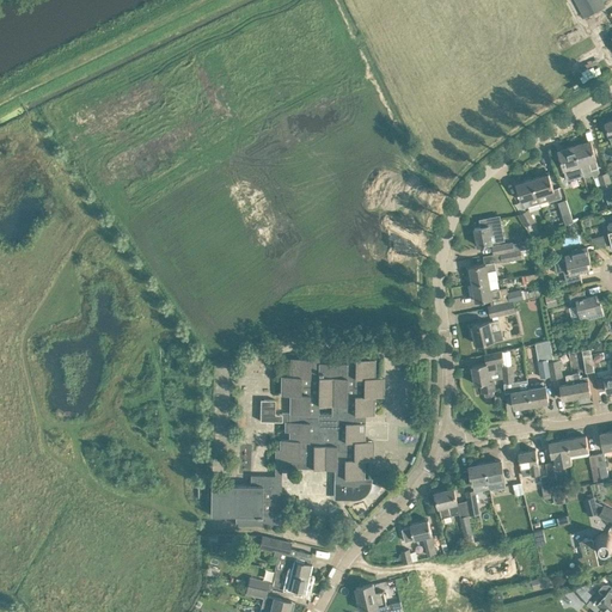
[(575,0),(579,6),(585,17),(605,6),(603,1),(603,0),(575,0)]
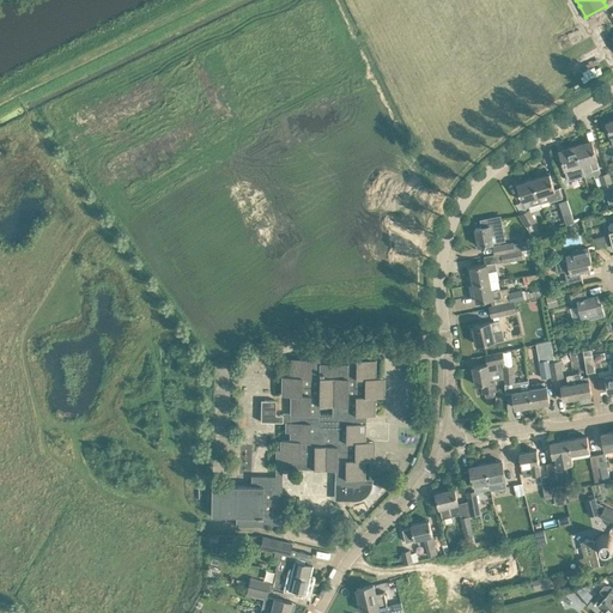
[(596,159),(598,159),(592,140),(592,141),(586,144),(584,143),(575,145),(581,164),(590,162),(593,170),(600,168),(596,159)]
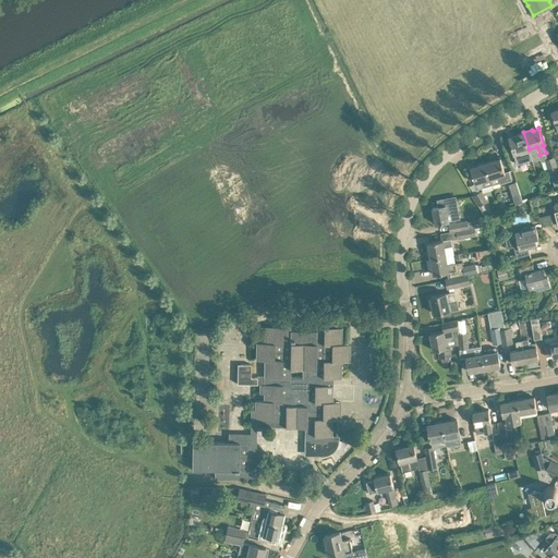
[(509,136),(512,147),(513,153),(517,164),(532,159),(529,149),(523,132),(516,135),(516,136),(510,137),(509,136)]
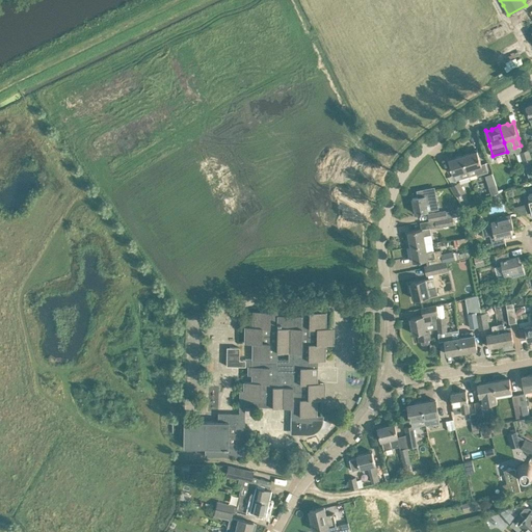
[(365,183),(371,170),(353,161),(356,155),(342,147),(342,148),(343,148),(341,155),(340,157),(347,160),(345,163),(338,176),(345,178),(347,178),(347,179),(357,181),(358,180),(365,183)]
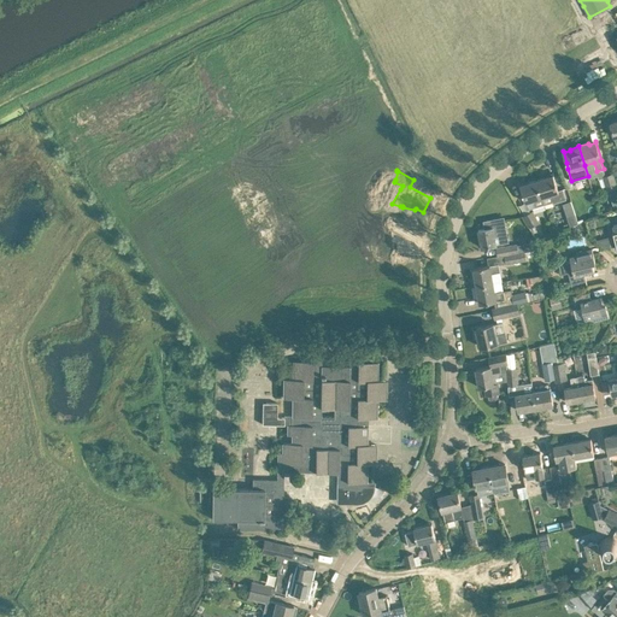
[(604,176),(612,204),(616,203),(616,187),(612,174),(604,176)]
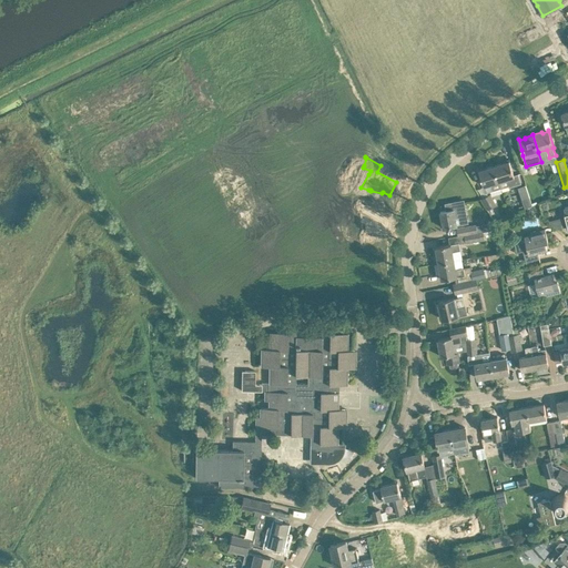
[(509,161),(494,165),(499,181),(507,179),(509,186),(521,183),(518,173),(514,175),(509,161)]
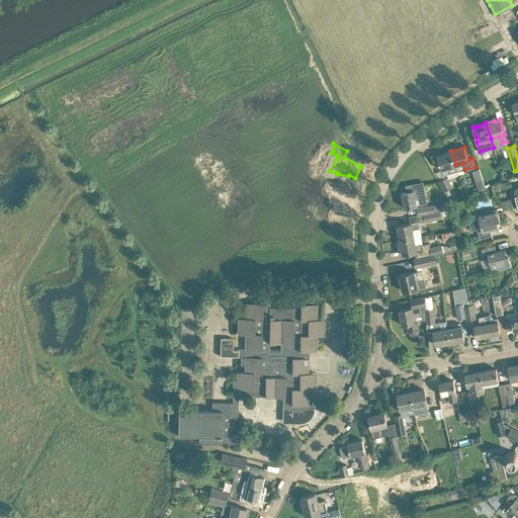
[(455,165),(450,151),(437,156),(443,175),(449,173),(447,167),(455,165)]
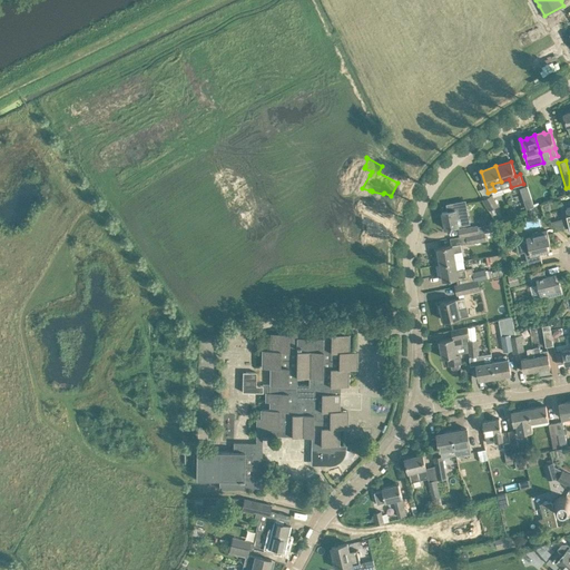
[(524,173),(528,185),(529,185),(533,198),(541,196),(537,183),(533,169),(524,173)]
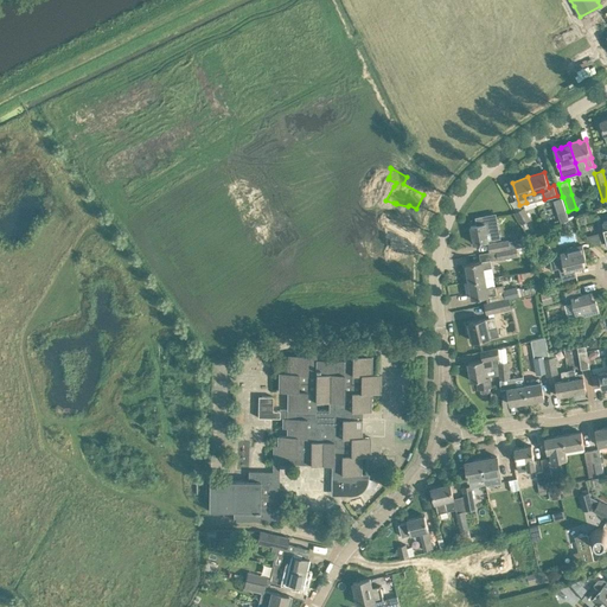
[(554,200),(561,222),(569,219),(562,198),(554,200)]
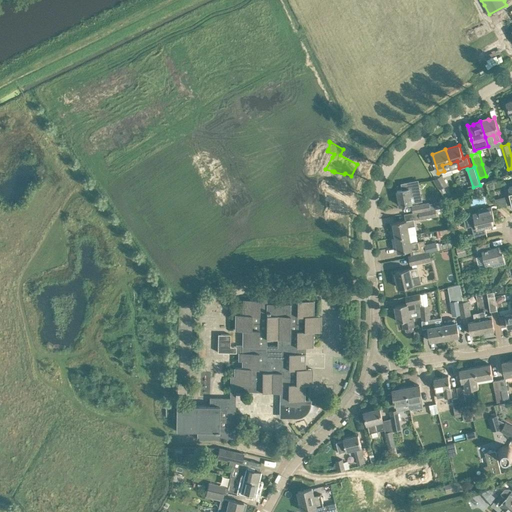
[(435,179),(440,188),(447,184),(441,175),(435,179)]
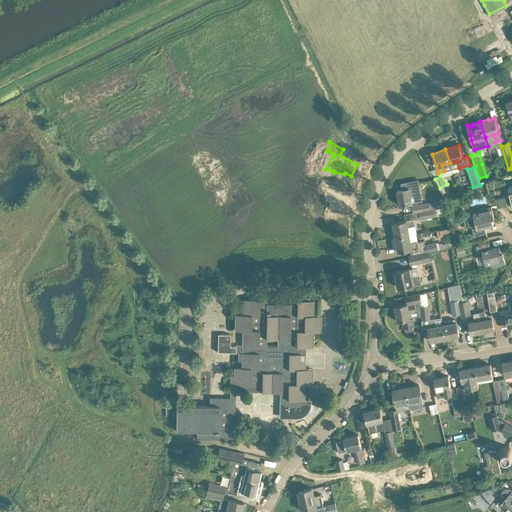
[(397,204),(399,204),(400,205),(412,203),(410,195),(420,193),(419,186),(418,180),(401,183),(403,189),(397,190),(398,198),(396,199),(397,204)]
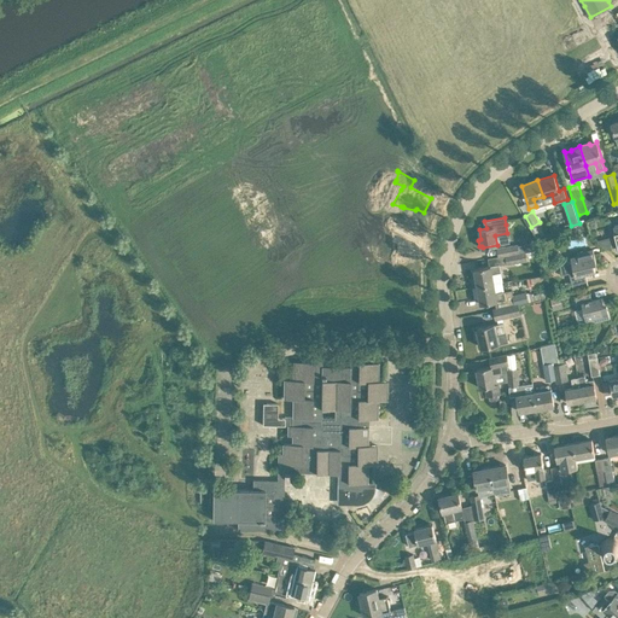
[(400,229),(368,222),(366,233),(388,239),(388,245),(378,245),(378,269),(408,269),(409,245),(394,245),(394,240),(396,242),(400,229)]
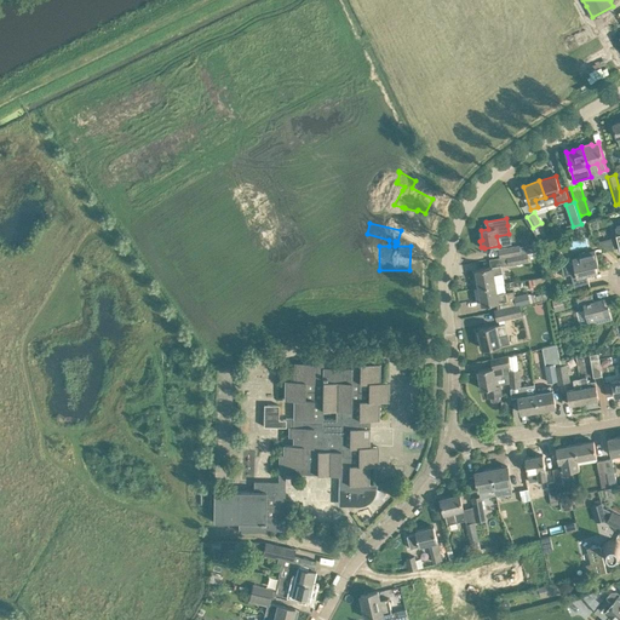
[(521,253),(520,245),(499,248),(500,257),(506,256),(521,253)]
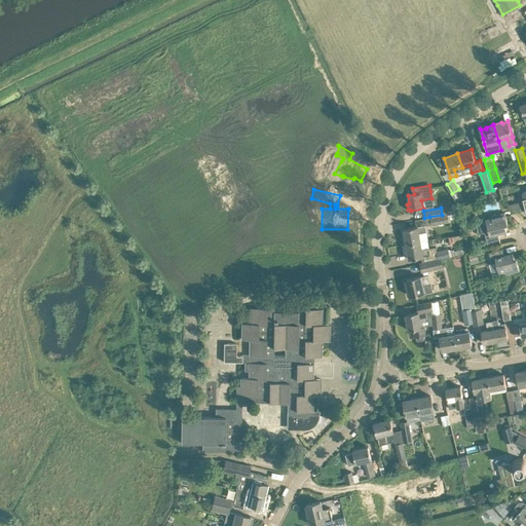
[(504,222),(506,221),(504,212),(491,216),(491,217),(486,219),(487,223),(485,223),(482,221),(477,226),(479,233),(485,232),(487,242),(499,239),(498,233),(506,230),(504,222)]
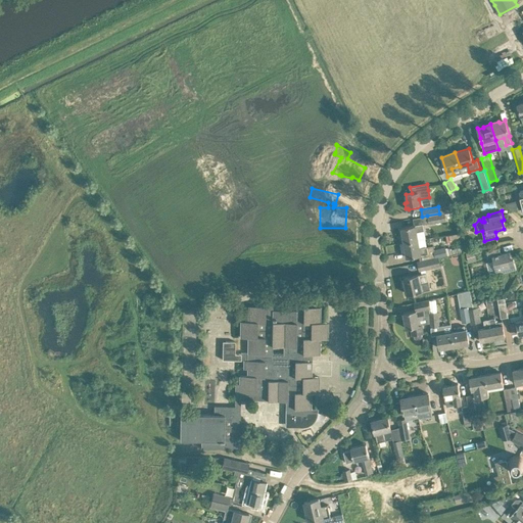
[(445,212),(439,214),(427,216),(429,224),(446,220),(445,212)]
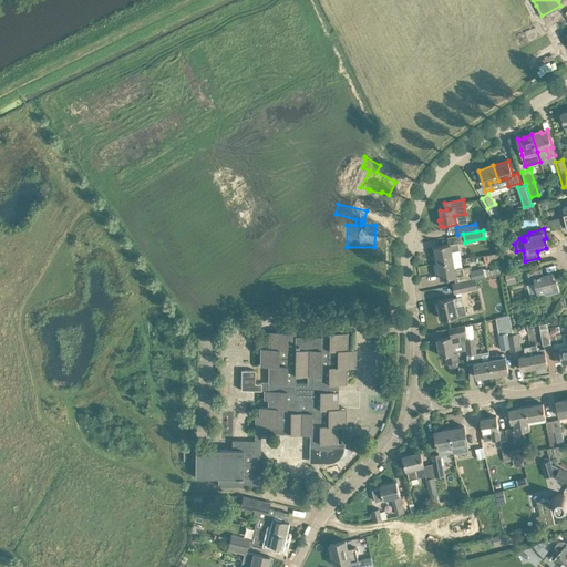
[(436,253),(433,253),(435,261),(437,261),(437,263),(453,260),(452,251),(460,249),(459,243),(451,244),(450,244),(435,246),(436,253)]
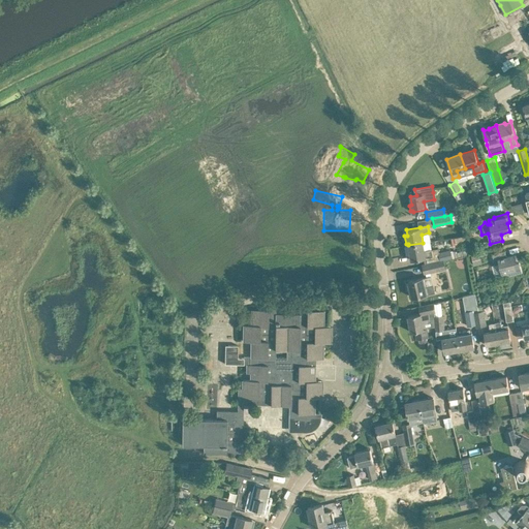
[(423,243),(408,245),(411,260),(426,257),(433,256),(432,250),(425,251),(423,243)]
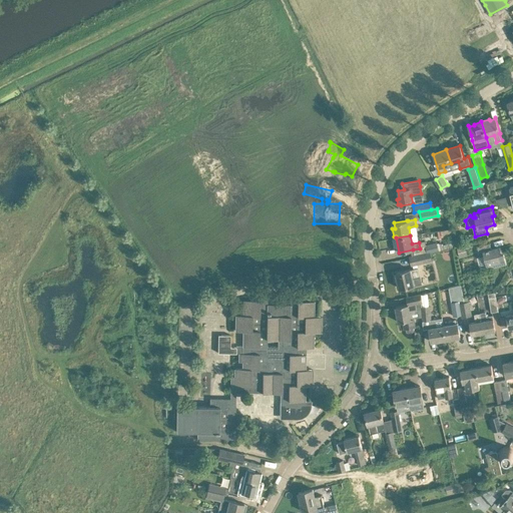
[(413,249),(410,250),(411,257),(422,254),(439,250),(437,241),(425,244),(425,240),(419,242),(420,248),(413,249)]
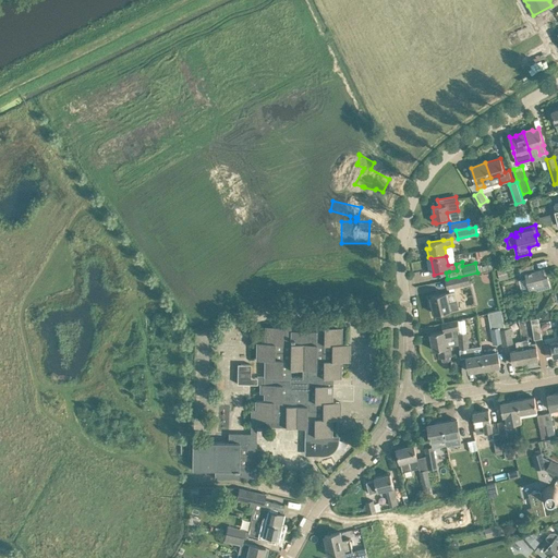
[(522,267),(520,267),(522,279),(526,278),(529,290),(535,288),(536,291),(541,290),(550,287),(548,278),(547,275),(545,276),(544,268),(534,270),(533,264),(522,267)]
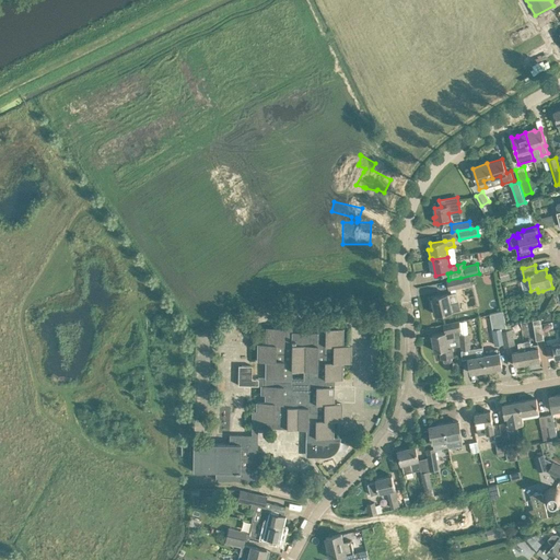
[(499,269),(502,280),(510,278),(508,267),(499,269)]
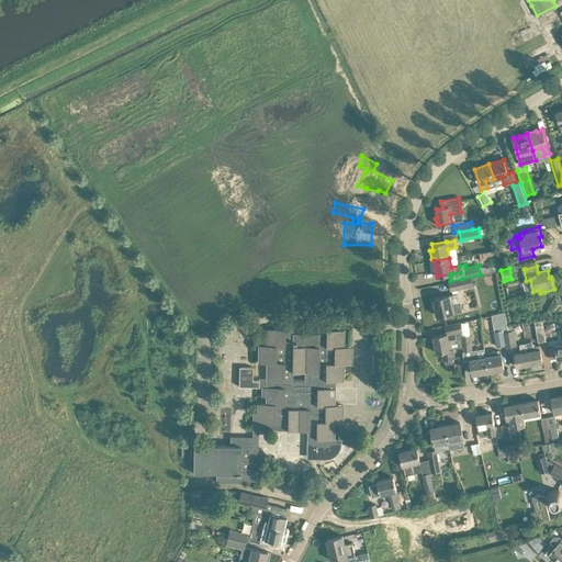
[(448,282),(450,291),(464,288),(462,279),(450,281),(448,282)]
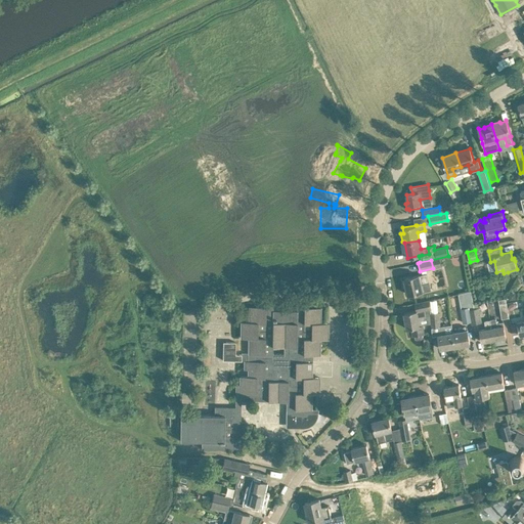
[(427,273),(404,278),(408,295),(423,291),(421,284),(429,281),(427,273)]
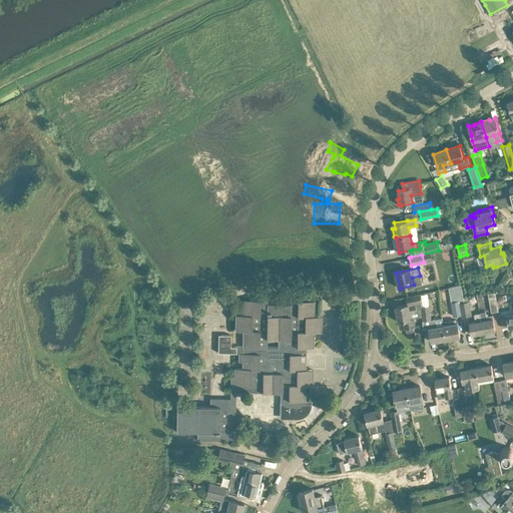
[(454,316),(462,315),(460,303),(464,302),(461,285),(449,288),(454,316)]
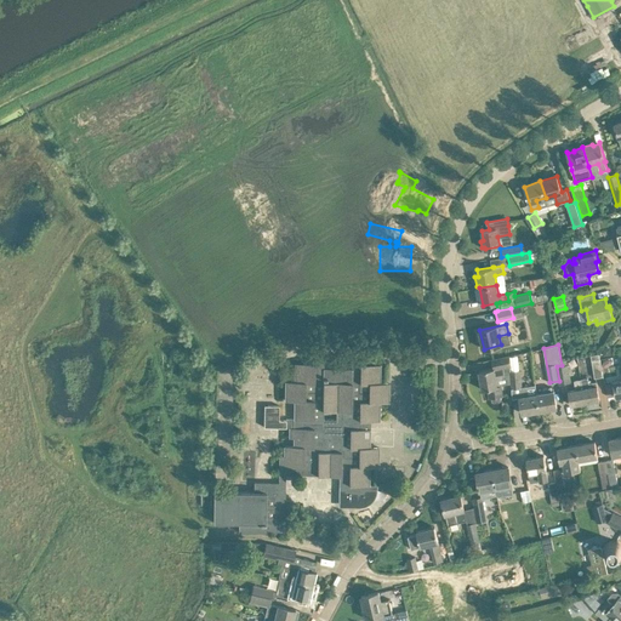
[(591,355),(594,377),(603,376),(599,353),(591,355)]
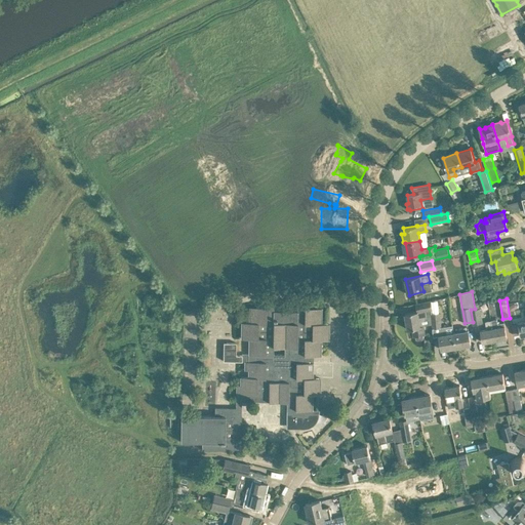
[(418,311),(405,314),(407,329),(412,328),(413,336),(415,336),(416,339),(418,340),(421,339),(423,337),(423,334),(426,334),(425,325),(432,324),(431,314),(432,314),(431,301),(417,305),(418,311)]
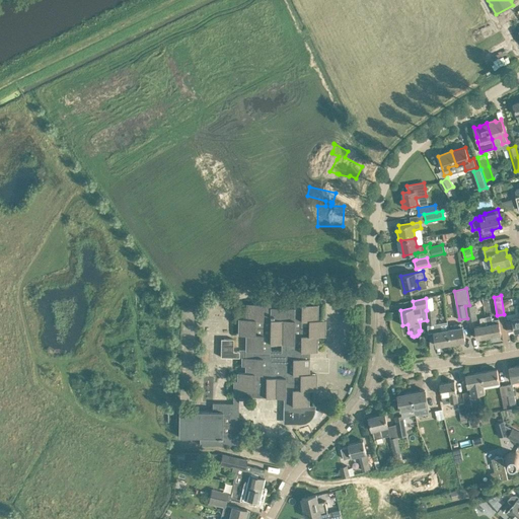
[(246,318),(239,318),(238,335),(246,335),(246,350),(246,357),(305,358),(305,351),(317,352),(317,351),(316,351),(316,336),(325,337),(325,336),(324,336),(324,319),(316,319),(317,305),(318,305),(318,304),(308,304),(303,304),(301,304),(301,308),(263,307),(264,303),(246,303),(246,318)]
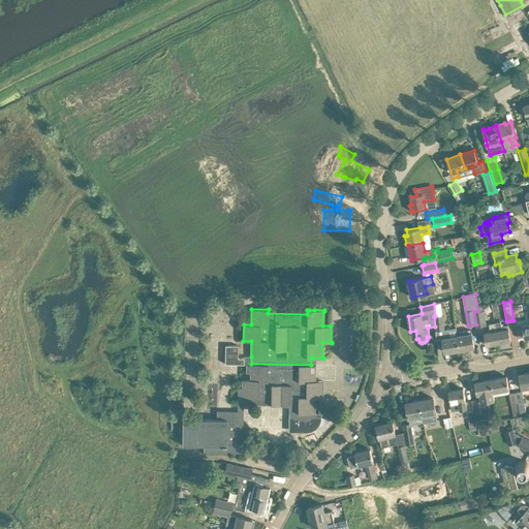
[(476,324),(476,327),(487,324),(484,311),(478,311),(474,312),(476,324)]
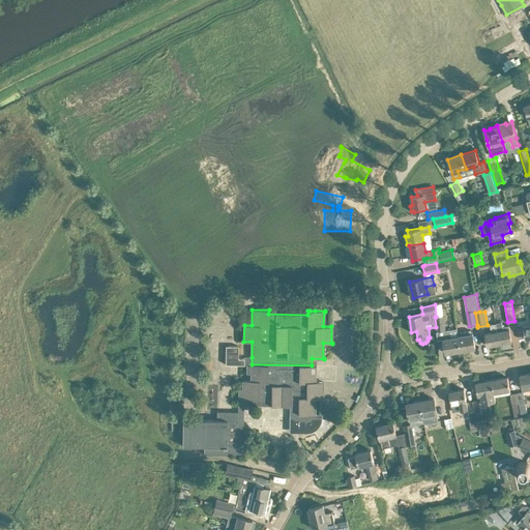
[(444,316),(436,317),(435,317),(436,327),(437,340),(443,339),(445,353),(461,350),(458,335),(458,334),(450,335),(449,329),(446,329),(444,316)]
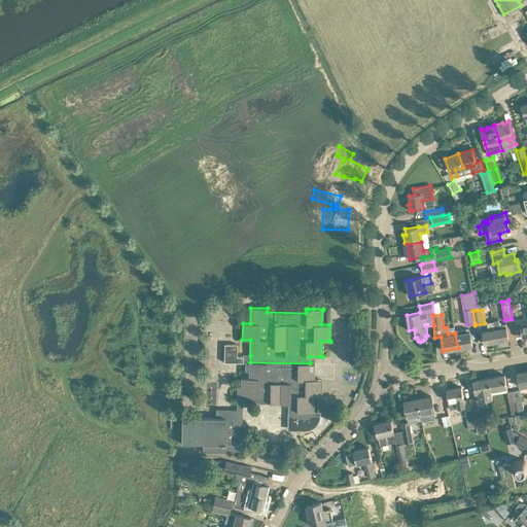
[(493,321),(493,322),(496,342),(508,340),(506,327),(506,323),(500,324),(499,319),(493,321)]
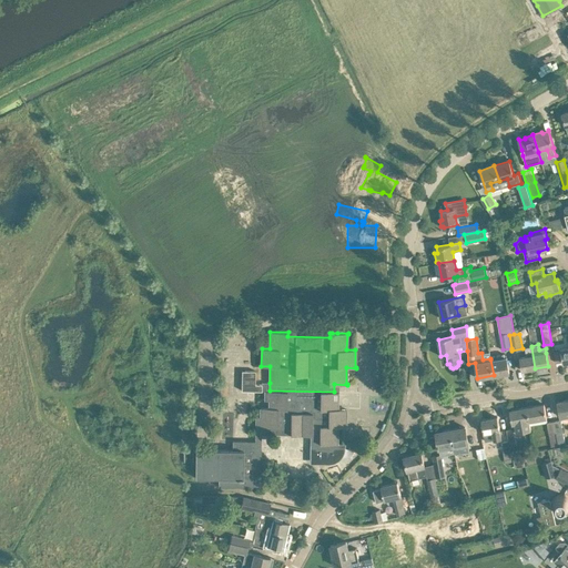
[(535,368),(531,347),(526,348),(526,353),(527,356),(519,357),(521,371),(535,368)]
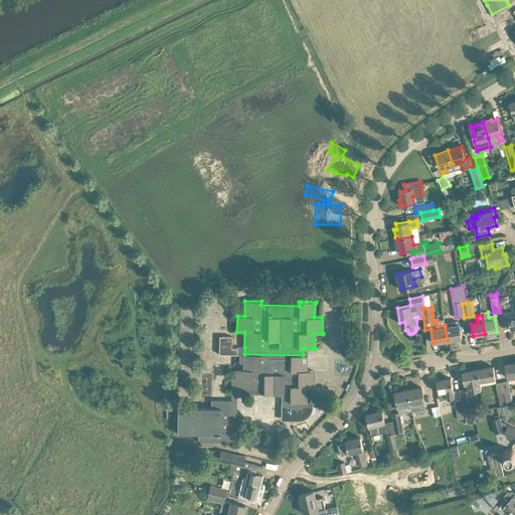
[(451,324),(445,325),(445,326),(448,340),(462,338),(460,324),(457,324),(457,321),(451,322),(451,324)]
